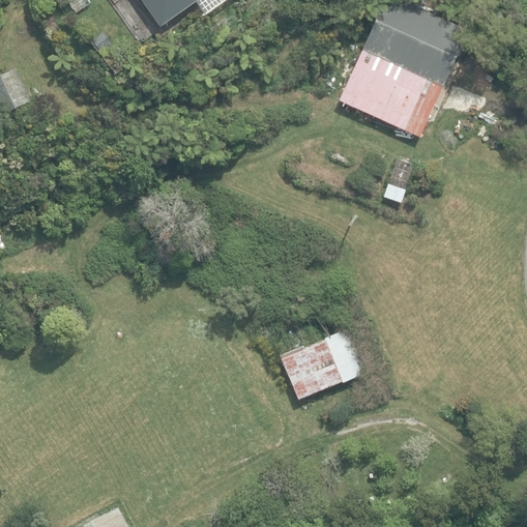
[(140,0),(158,26),(196,0),(205,11),(222,0),(140,0)]
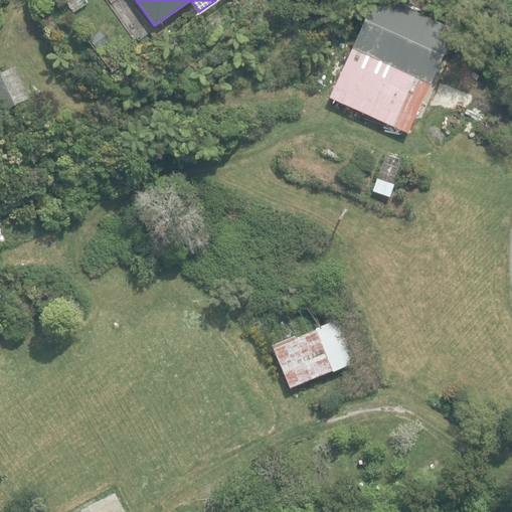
[(450,23),(390,0),(372,0),(331,99),(409,134),(450,23)]
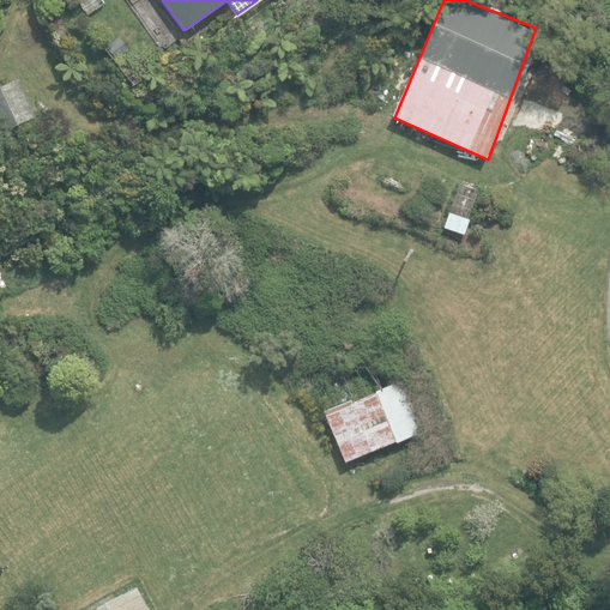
[(17,73),(0,79),(0,130),(1,132),(35,118),(17,73)]
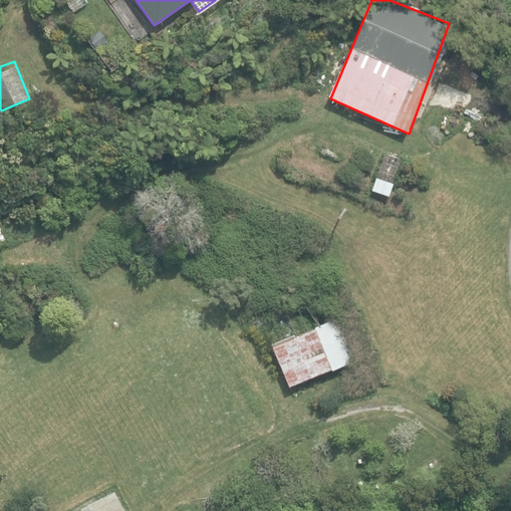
[(338,316),(274,344),(292,386),(355,360),(338,316)]
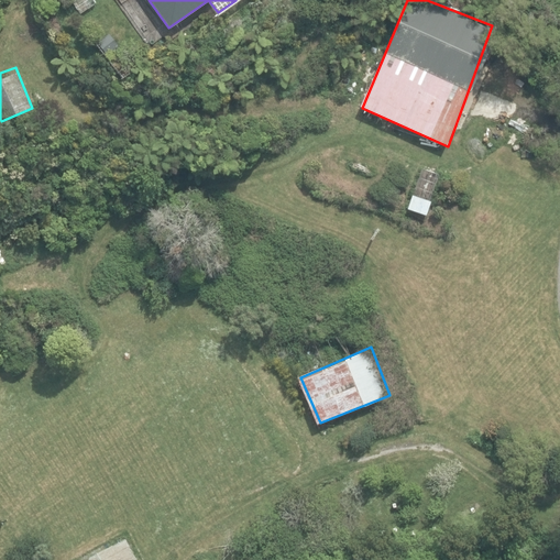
[(141,559),(128,537),(84,559),(141,559)]
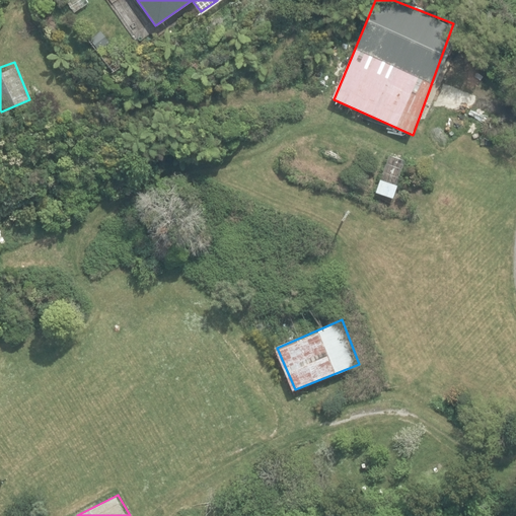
All buildings are outlined.
